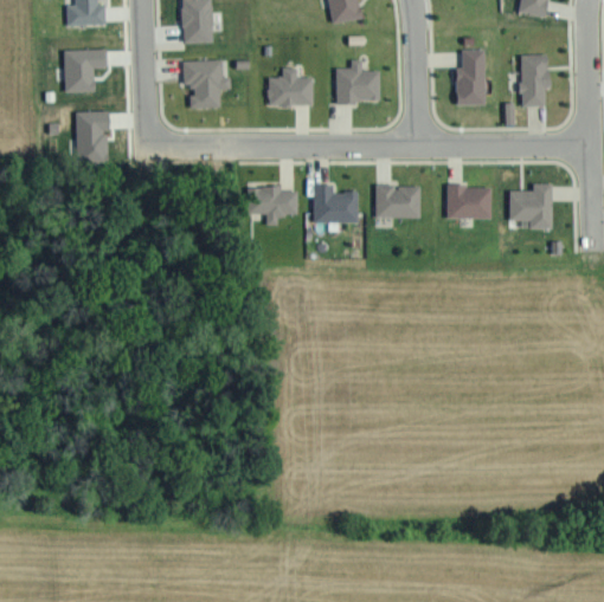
[(75,0),(76,5),(68,6),(68,27),(107,25),(105,5),(102,5),(102,0),(75,0)]
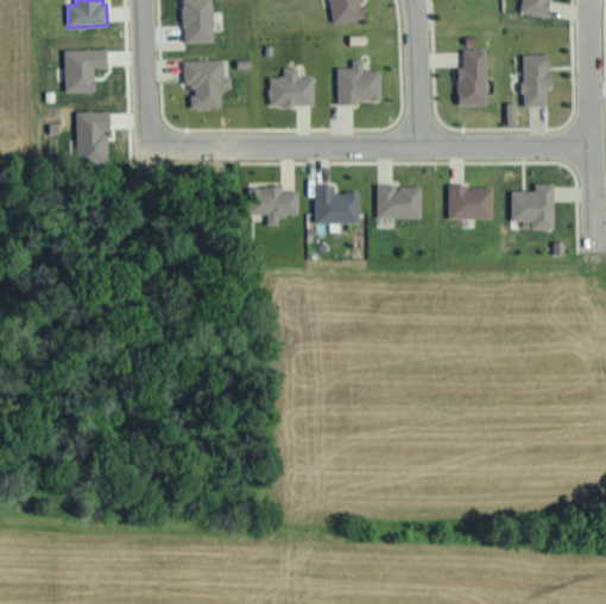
[(215,43),(213,0),(183,0),(184,44),(215,43)]
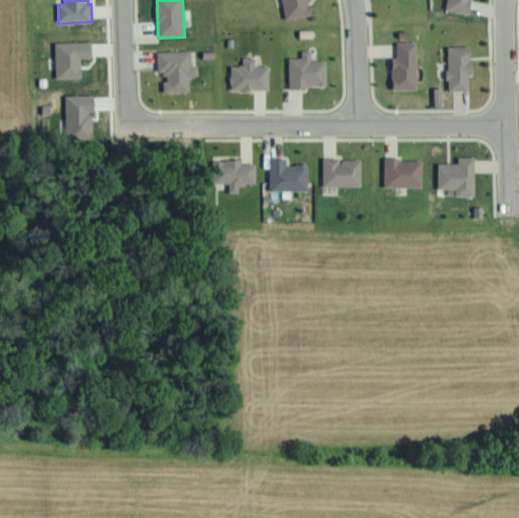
[(282,0),(285,20),(310,17),(308,0),(282,0)]
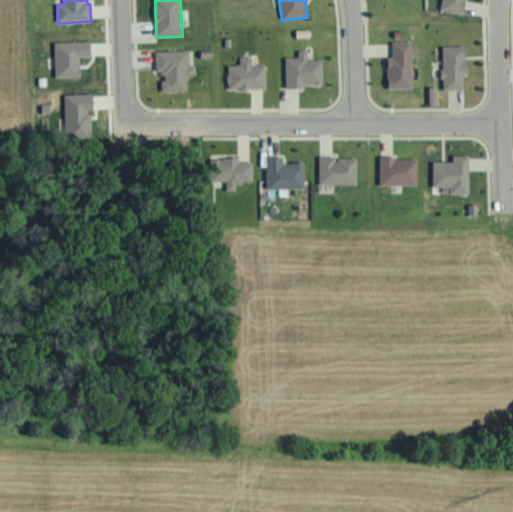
[(443,0),(442,12),(465,15),(466,0),(443,0)]
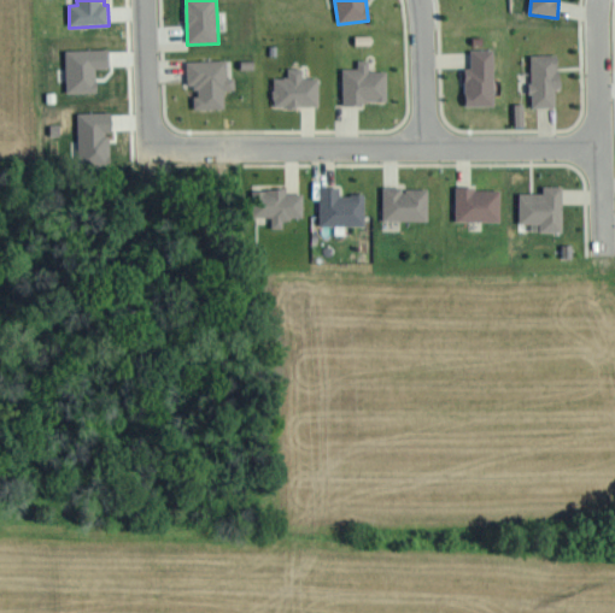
[(66,95),(98,94),(97,70),(110,70),(110,51),(65,52),(66,95)]
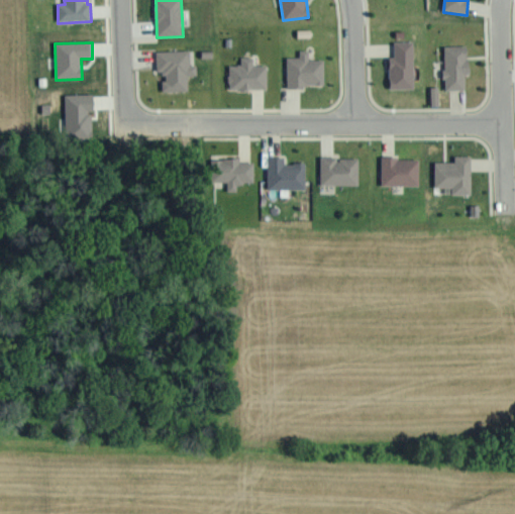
[(413,43),(394,43),(394,59),(389,59),(390,90),(414,90),(413,43)]
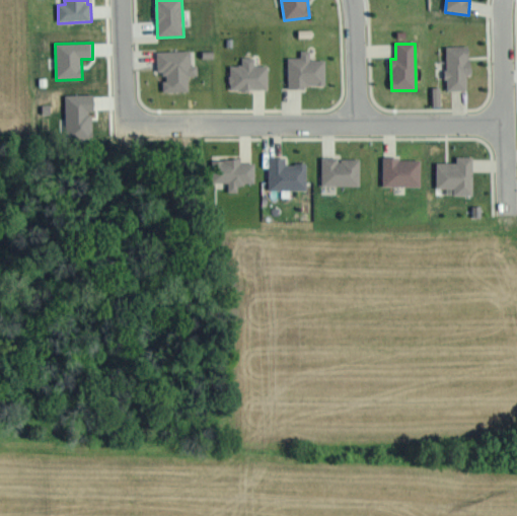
[(469,47),(445,48),(447,91),(467,91),(466,77),(470,76),(469,47)]
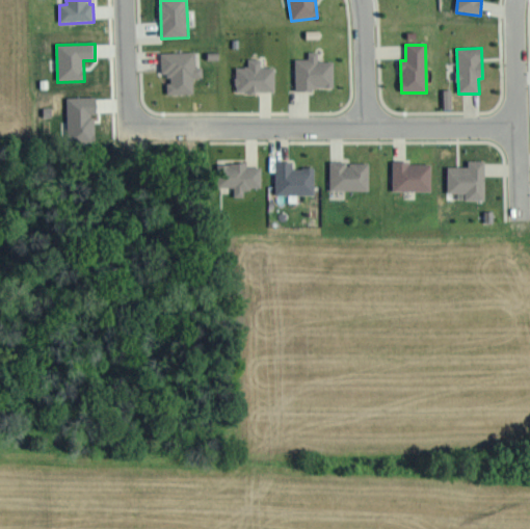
[(161,55),(162,75),(169,75),(169,84),(167,84),(167,96),(193,96),(193,79),(203,79),(203,68),(195,69),(195,54),(161,55)]
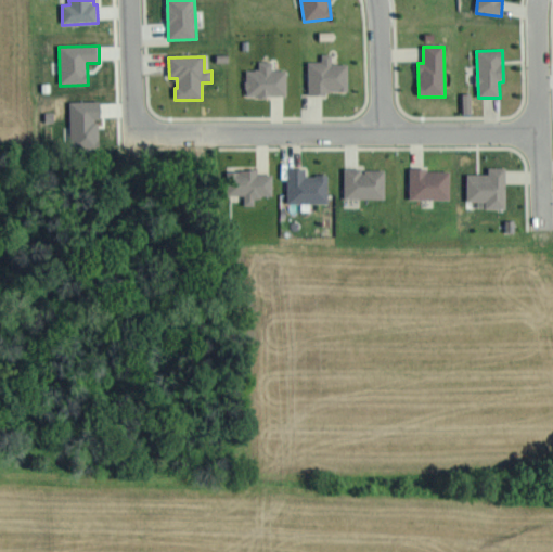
[(308,64),(308,94),(349,93),(348,65),(332,66),(332,56),(321,56),(321,63),(308,64)]
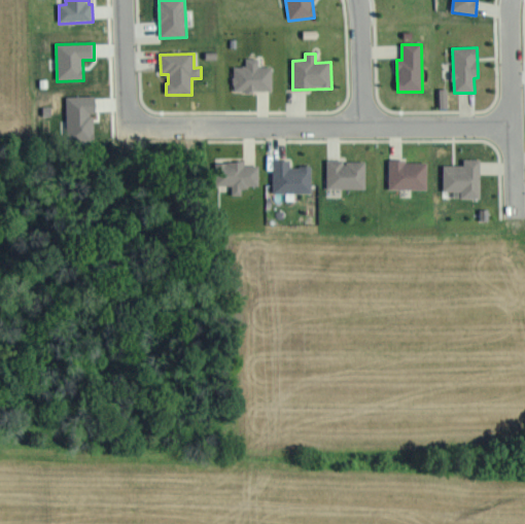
[(272,92),(272,68),(258,68),(258,61),(246,61),(246,68),(234,68),(234,93),(272,92)]
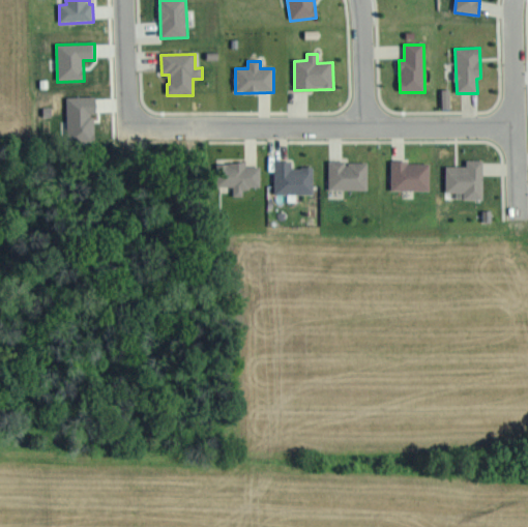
[(94,98),(67,98),(67,144),(95,144),(94,98)]
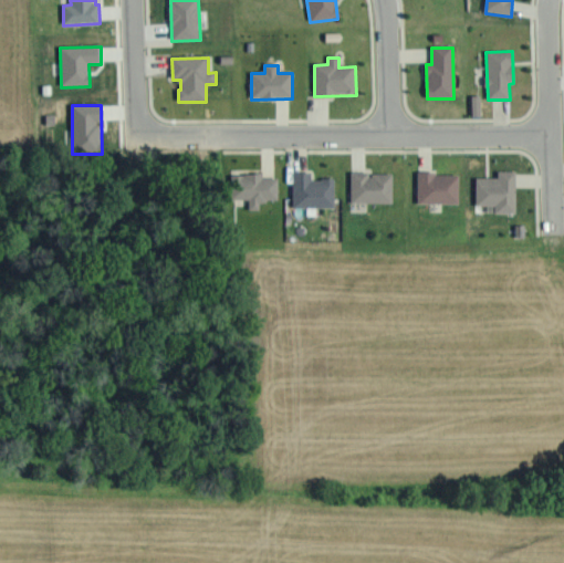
[(515,173),(498,173),(498,179),(476,179),(476,207),(487,207),(487,215),(517,215),(515,173)]
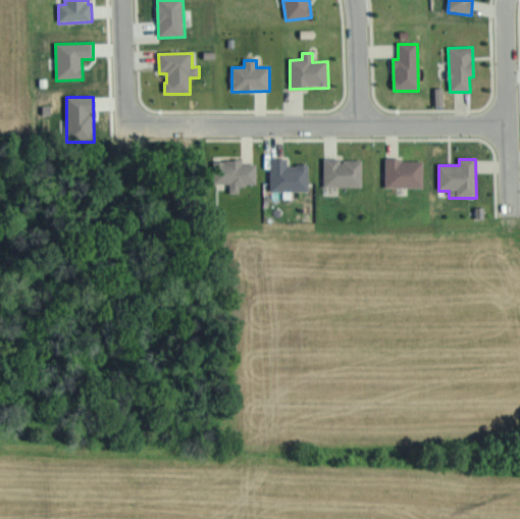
[(308,193),(308,166),(288,166),(288,160),(270,160),(270,193),(308,193)]
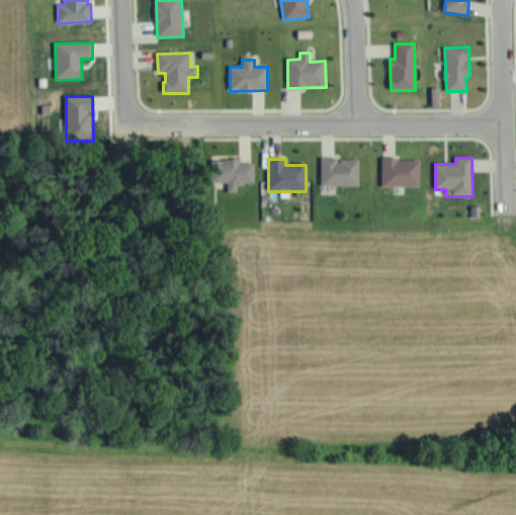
[(321,186),(359,187),(360,160),(322,159),(321,186)]
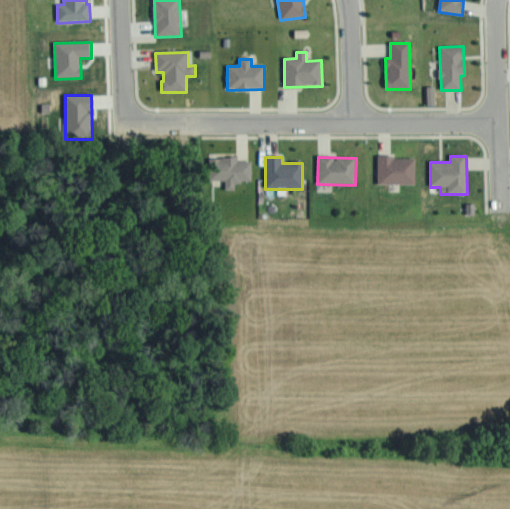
[(378,186),(415,185),(415,158),(377,158),(378,186)]
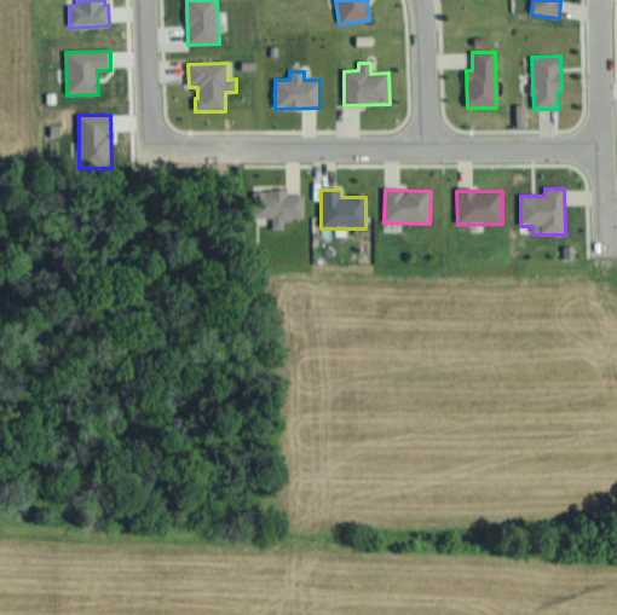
[(253,219),(272,219),(272,232),(284,232),(284,221),(304,221),(305,196),(288,196),(288,192),(253,192),(253,219)]
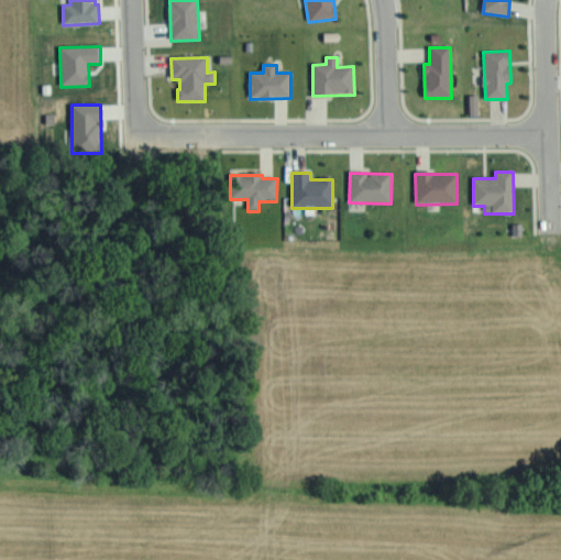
All buildings are outlined.
